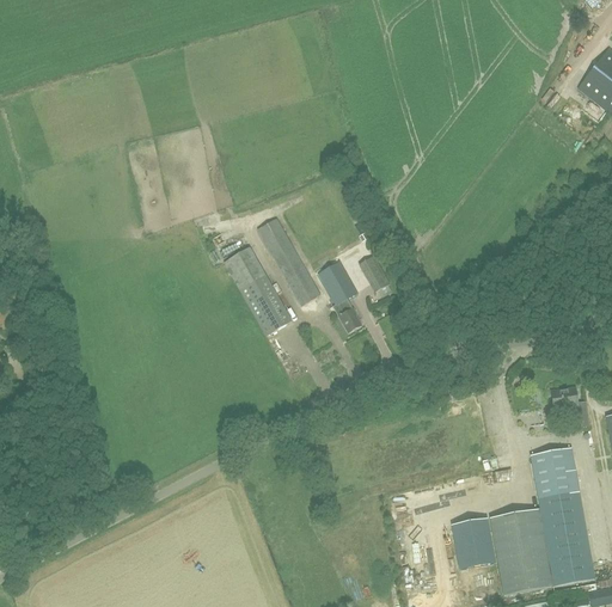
[(611,48),(609,46),(577,86),(611,111),(611,48)]
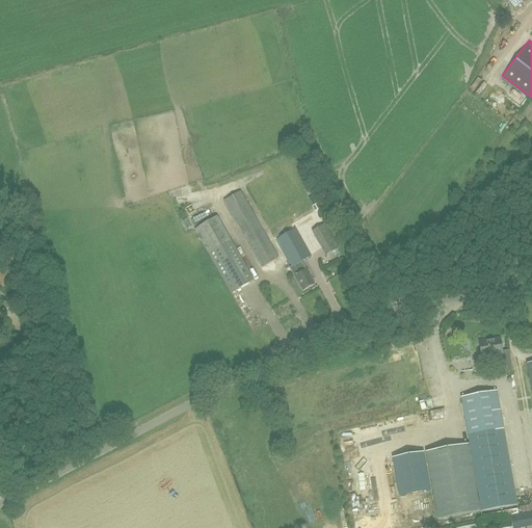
[(174,189),(176,198),(195,194),(193,186),(174,189)]
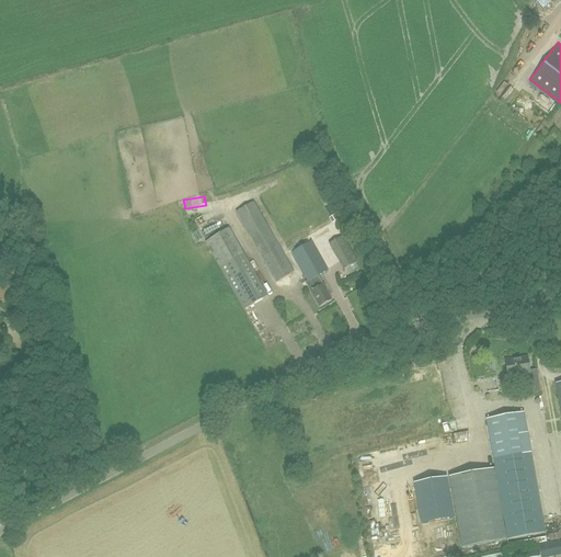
[(253,199),(237,208),(276,279),(294,269),(253,199)]
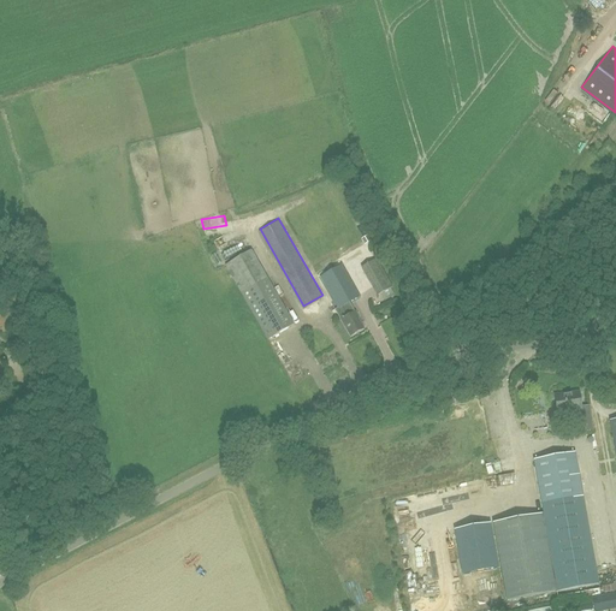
[(294,321),(267,274),(250,247),(226,261),(268,336),(294,321)]
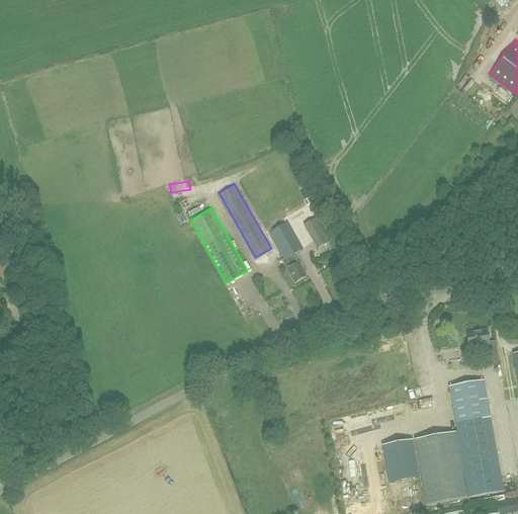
[(174,211),(178,219),(183,216),(179,208),(174,211)]
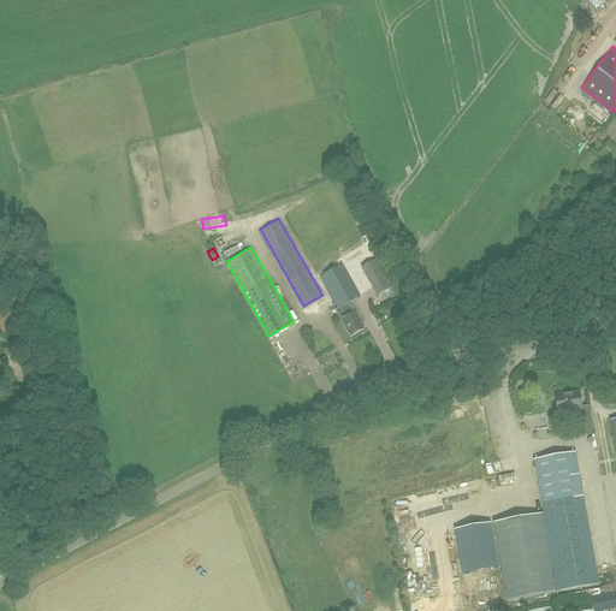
[(377,255),(362,264),(379,291),(392,283),(377,255)]
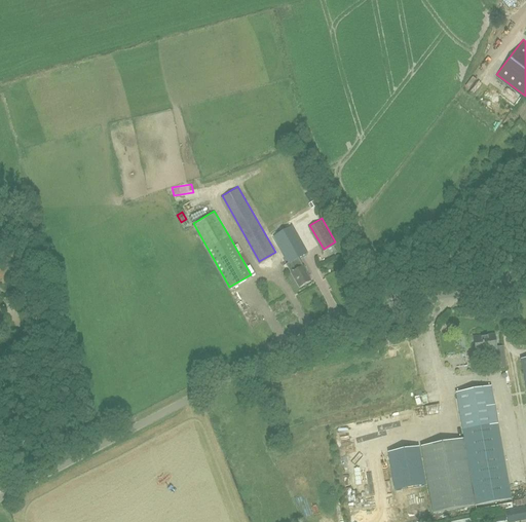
[(296,231),(278,241),(289,260),(287,261),(291,270),(300,285),(311,277),(305,267),(306,267),(304,262),(303,263),(298,255),(306,251),(296,231)]
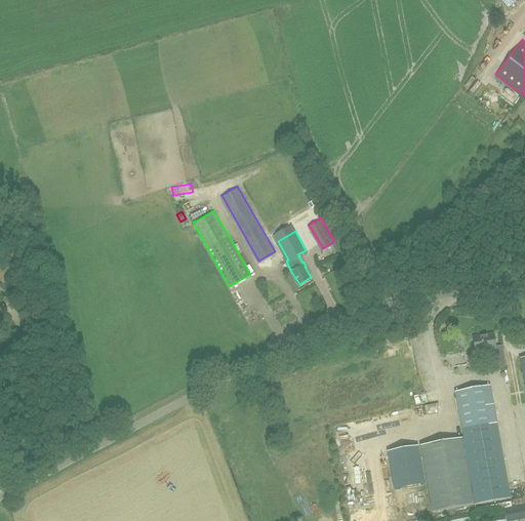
[(473,333),(475,350),(491,348),(493,366),(506,365),(502,342),(495,343),(493,330),(473,333)]
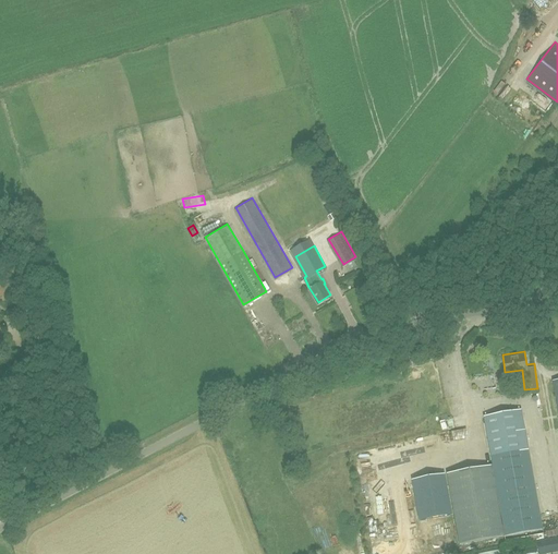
[(446,401),(439,404),(441,414),(448,413),(446,401)]
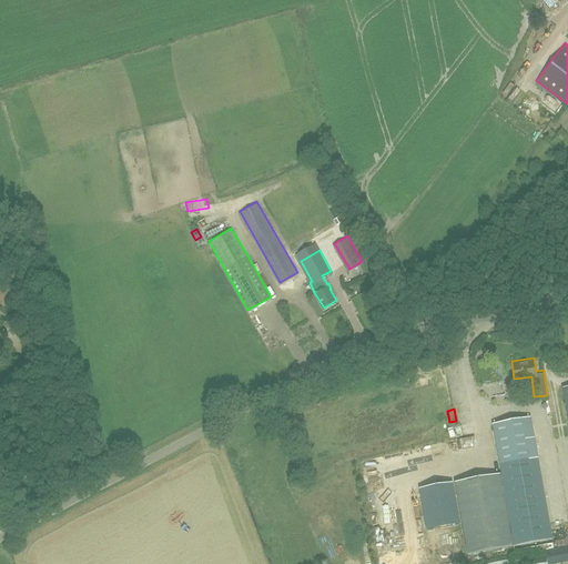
[(455,479),(468,551),(551,535),(530,414),(493,421),(501,471),(455,479)]
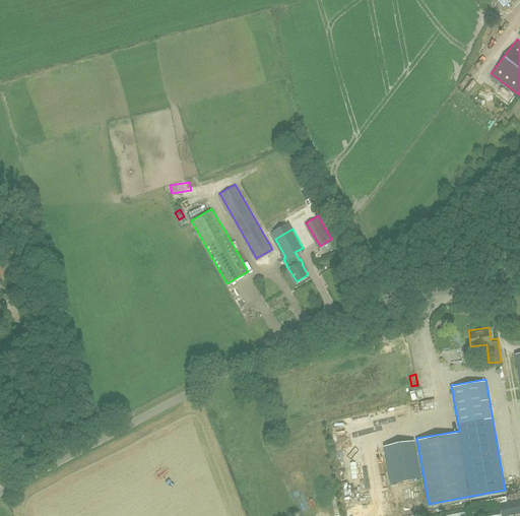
[(414,388),(409,390),(412,398),(417,397),(424,395),(421,386),(419,387),(414,388)]
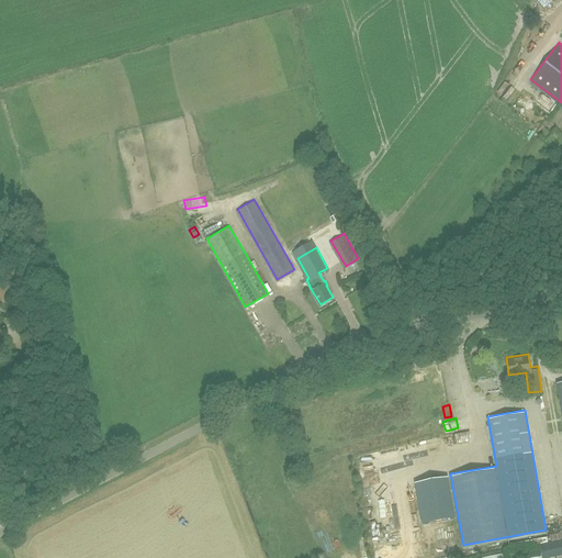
[(542,556),(561,553),(561,537),(540,542),(542,556)]
